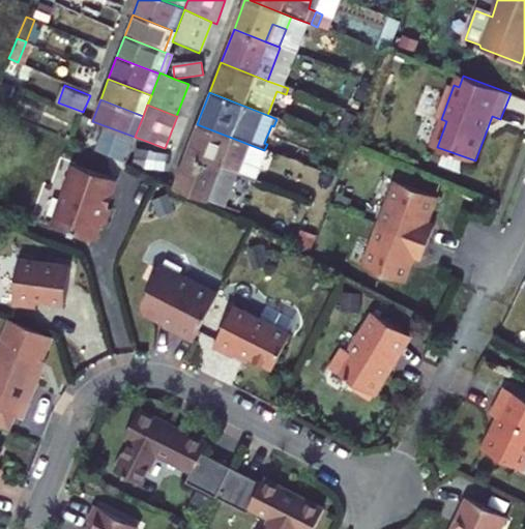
[(81,117),(61,110),(56,122),(76,130),(81,117)]
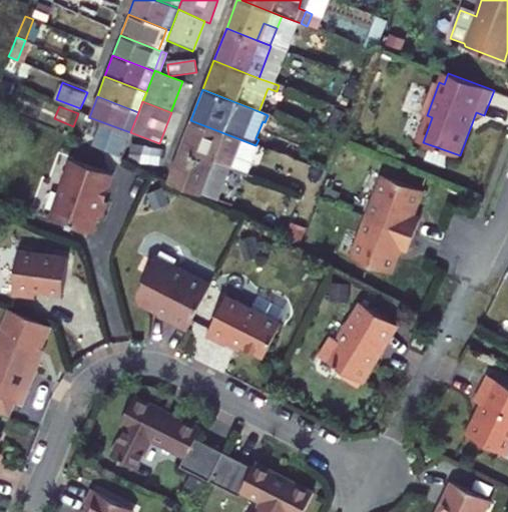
[(130,132),(89,117),(80,138),(105,148),(103,154),(117,161),(119,162),(130,132)]
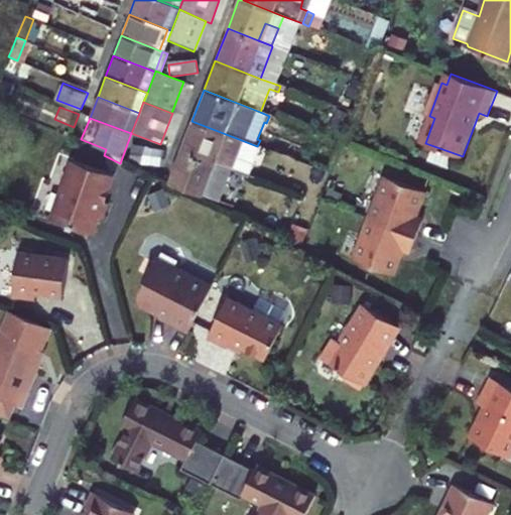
[(192,121),(179,151),(230,171),(245,177),(257,146),(192,121)]
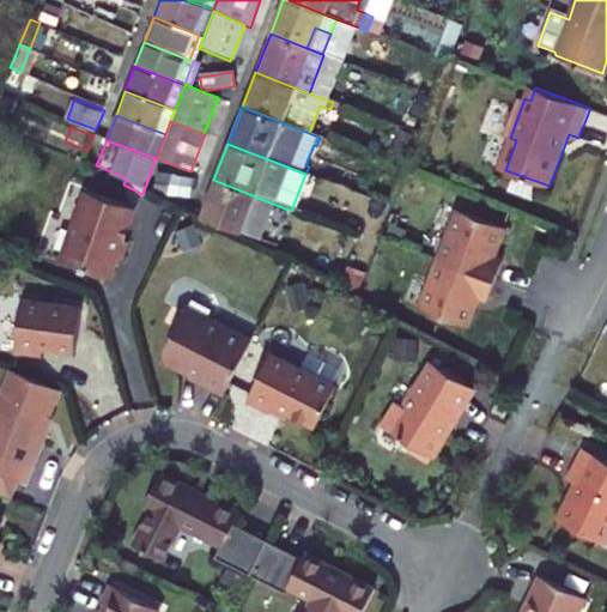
[(188,198),(190,180),(157,174),(153,192),(188,198)]
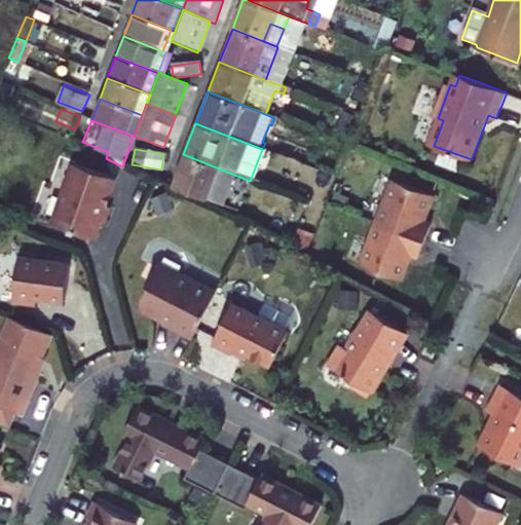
[(234,175),(183,154),(171,186),(221,207),(234,175)]
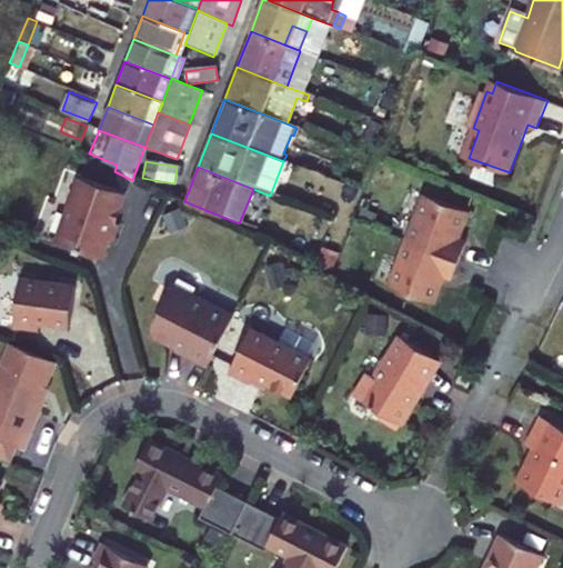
[(128,195),(83,177),(79,188),(78,188),(70,207),(72,207),(59,240),(103,257),(110,240),(117,242),(123,226),(117,222),(121,210),(128,195)]
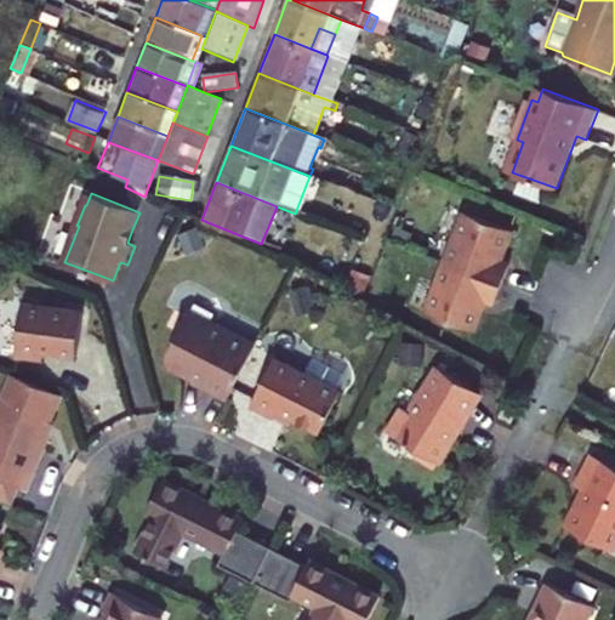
[(462,216),(444,265),(504,286),(511,268),(501,265),(512,234),(462,216)]
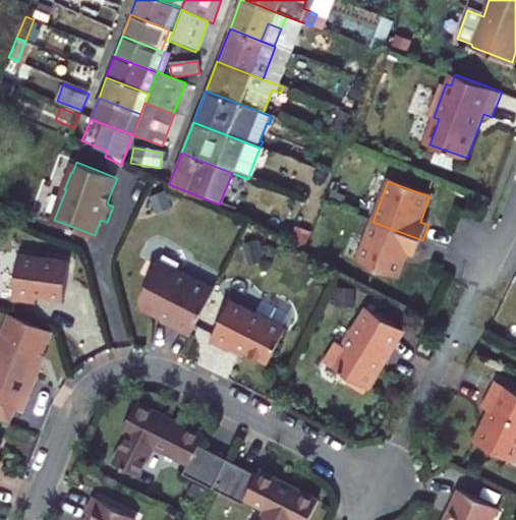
[(66,189),(64,189),(53,219),(54,220),(66,189)]
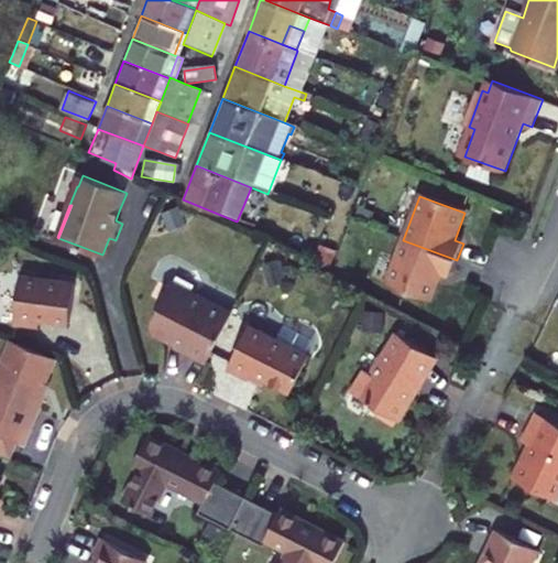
[(450,279),(457,260),(403,240),(386,287),(431,303),(441,275),(450,279)]
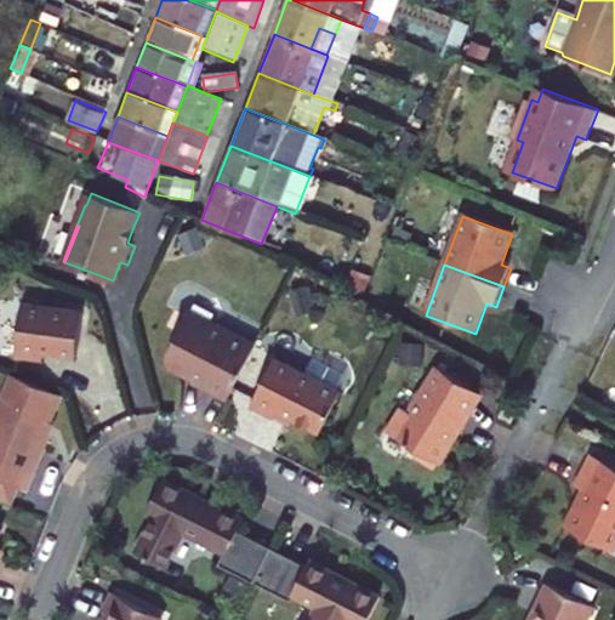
[(81,312),(21,305),(15,358),(41,362),(43,353),(77,357),(81,312)]
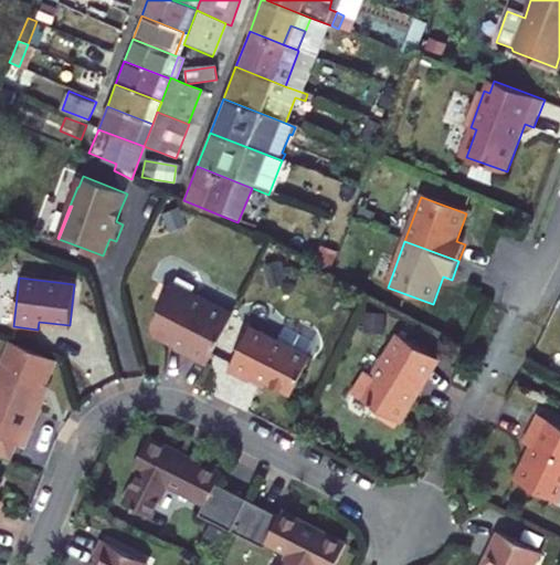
[(202,366),(226,317),(165,285),(152,310),(154,314),(145,331),(147,338),(160,345),(165,344),(171,347),(170,351),(188,361),(189,358),(202,366)]
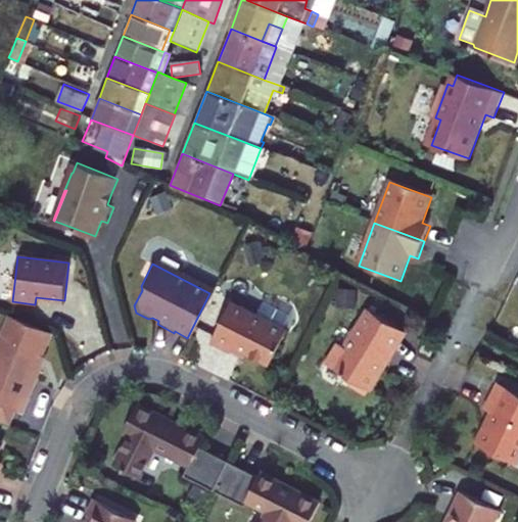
[(283,329),(228,300),(207,341),(228,352),(231,345),(266,364),(283,329)]
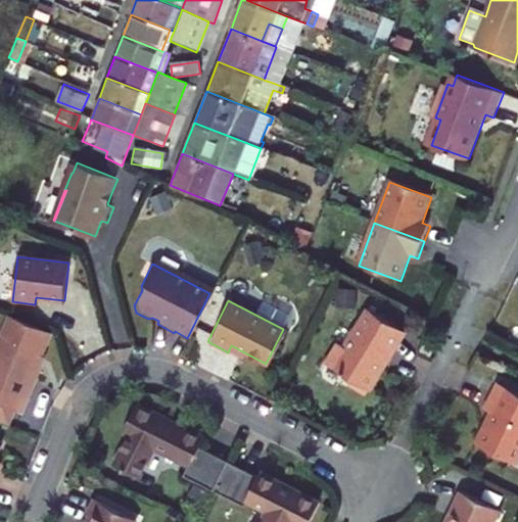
[(373,389),(393,350),(388,347),(399,325),(368,309),(347,349),(340,345),(329,366),(355,379),(357,386),(366,391),(373,389)]
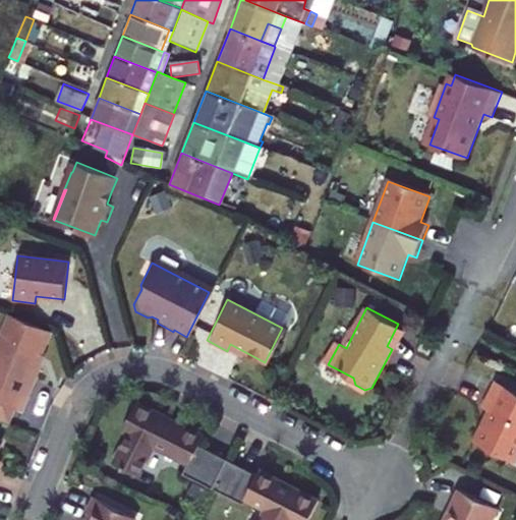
[(32,378),(42,353),(51,330),(11,313),(0,340),(0,384),(27,396),(35,379),(32,378)]
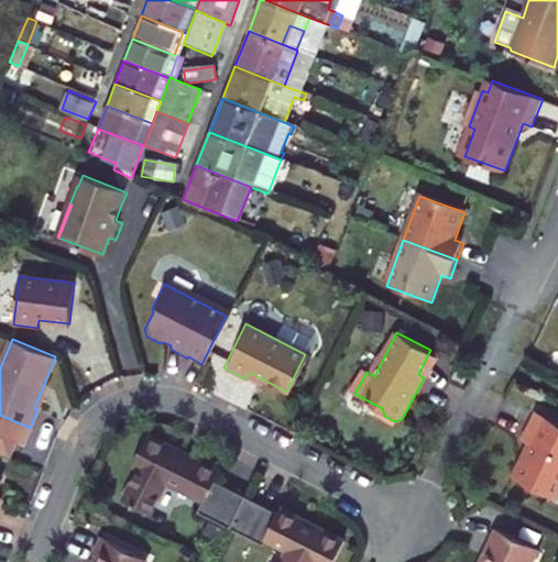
[(418,374),(424,377),(436,352),(430,350),(418,374)]
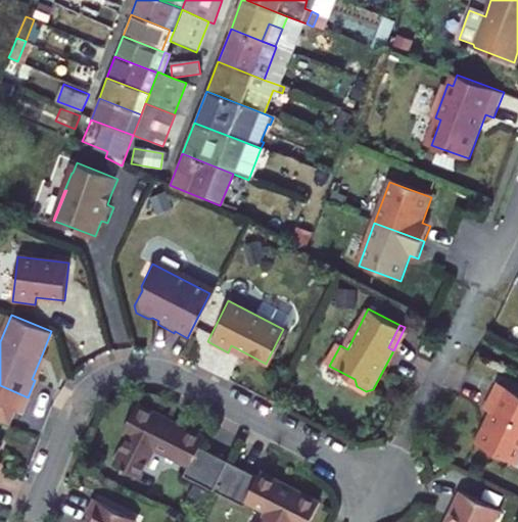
[(175,331),(174,333),(186,339),(187,338),(175,331)]
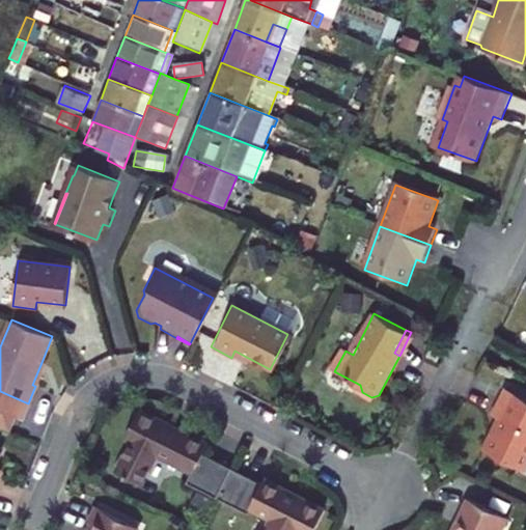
[(422,351),(433,356),(439,342),(430,337),(422,351)]
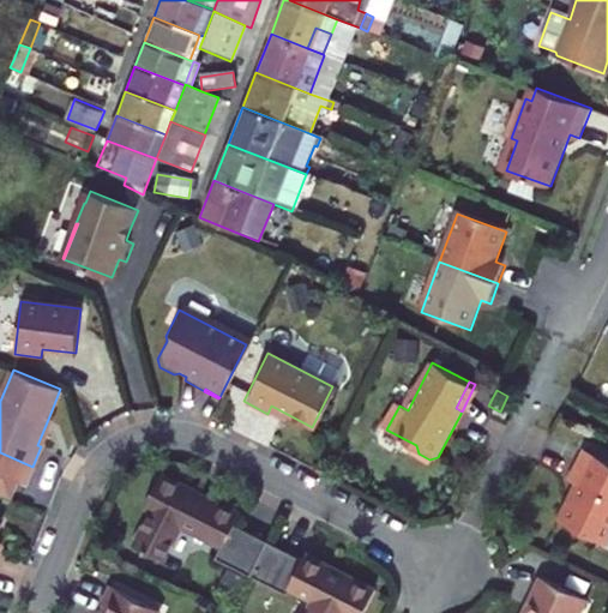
[(37,445),(41,446),(53,418),(49,416),(37,445)]
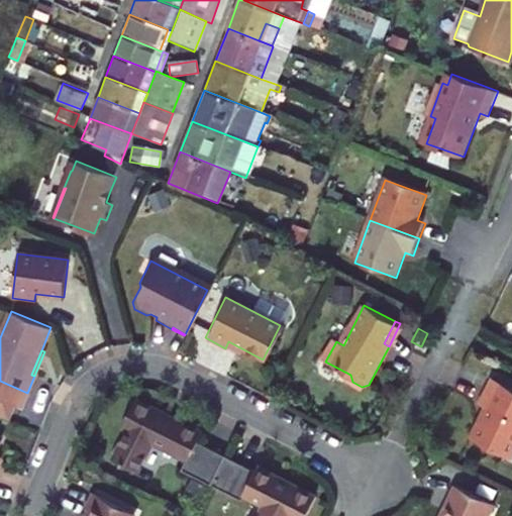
[(481,422),(472,440),(507,457),(511,448),(511,388),(494,380),(481,406),(487,409),(490,410),(484,423),(481,422)]
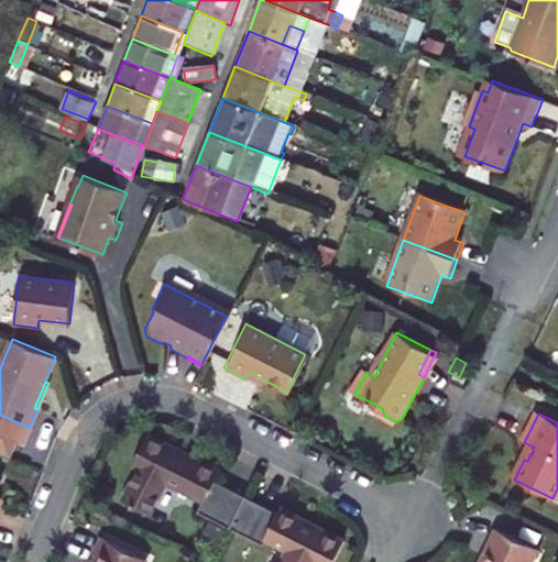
[(233,531),(249,499),(219,485),(225,474),(151,438),(137,466),(142,470),(126,503),(154,516),(170,485),(207,503),(200,515),(233,531)]
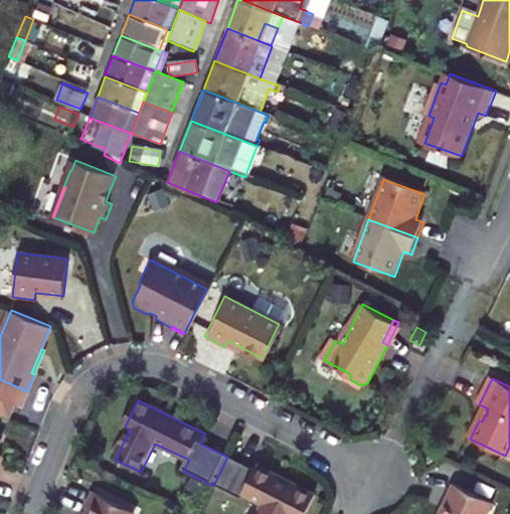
[(488,408),(485,407),(479,420),(482,421),(488,408)]
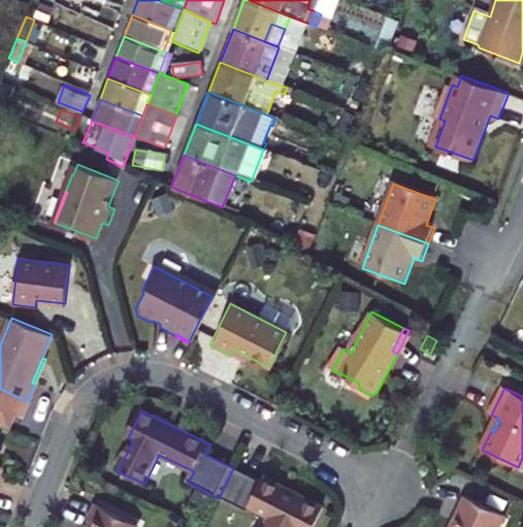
[(318,526),(326,509),(265,480),(263,484),(233,468),(219,498),(251,513),(252,508),(272,519),(268,526),(318,526)]
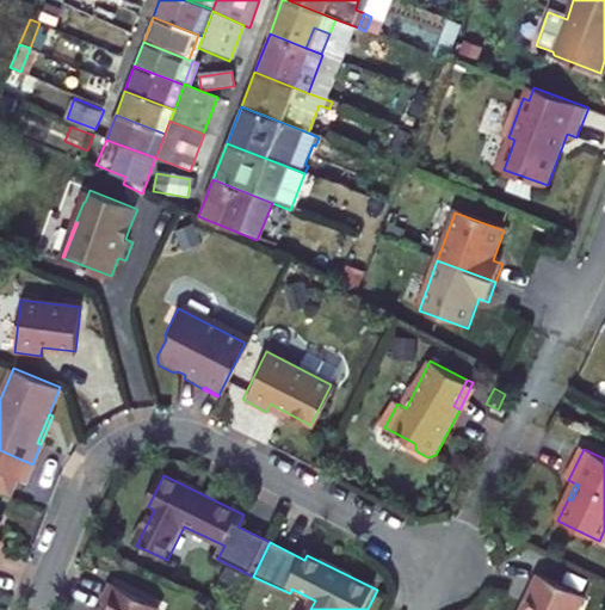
[(578,609),(585,596),(539,573),(522,609),(578,609)]
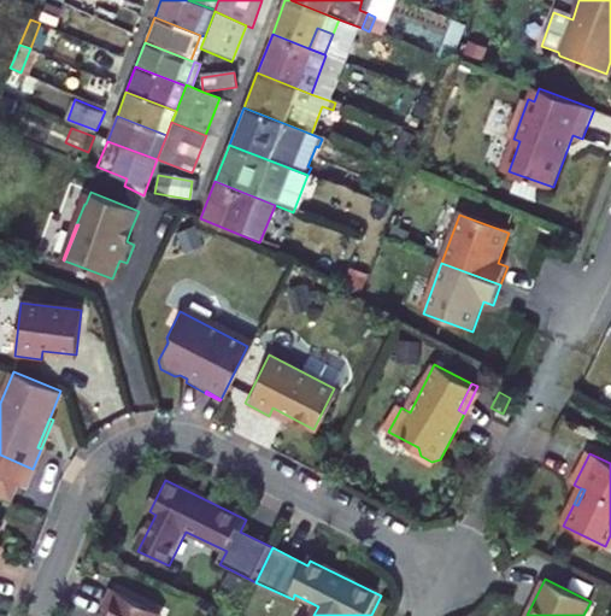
[(162,615),(115,592),(105,614),(107,615),(162,615)]
